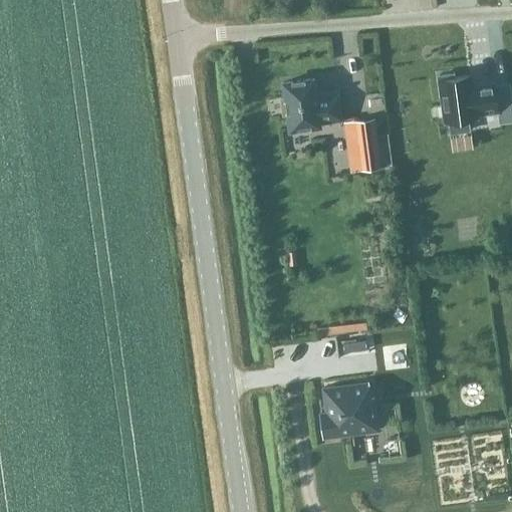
[(374,86),(384,84),(380,62),(371,63),(374,86)]
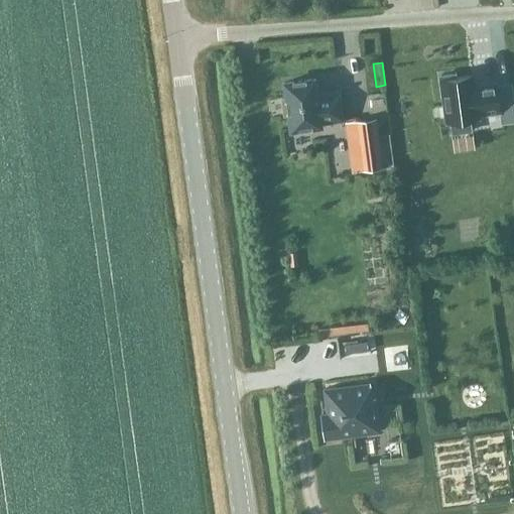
[(453,76),(438,78),(445,124),(448,124),(451,136),(469,133),(468,121),(476,120),(475,117),(497,114),(494,87),(472,90),(470,78),(455,80),(454,75),(453,76)]
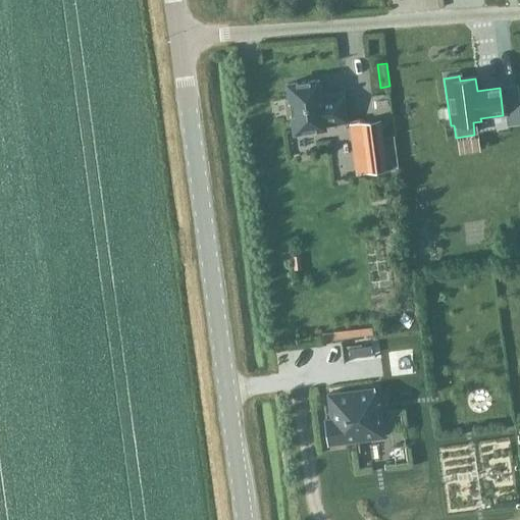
[(322,131),(322,127),(346,124),(342,97),(318,101),(316,82),(286,86),(288,102),(282,102),(286,119),(290,118),(292,135),(322,131)]
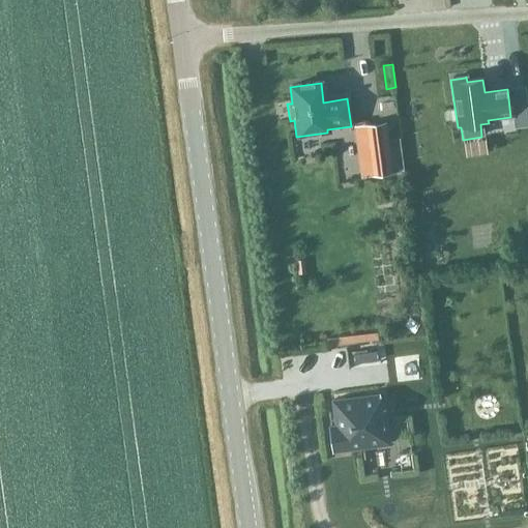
[(526,115),(510,117),(512,130),(527,128),(526,115)]
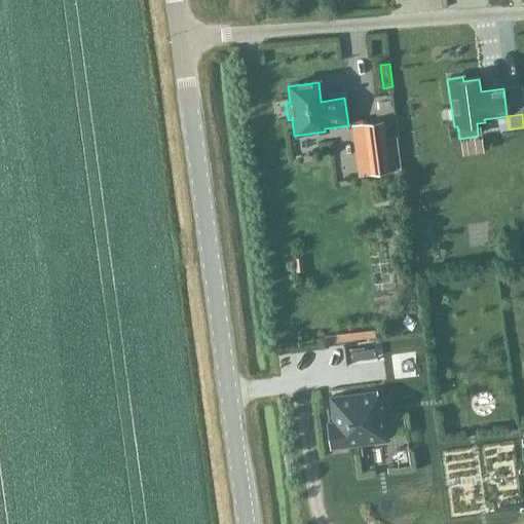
[(381,123),(361,126),(367,176),(387,173),(381,123)]
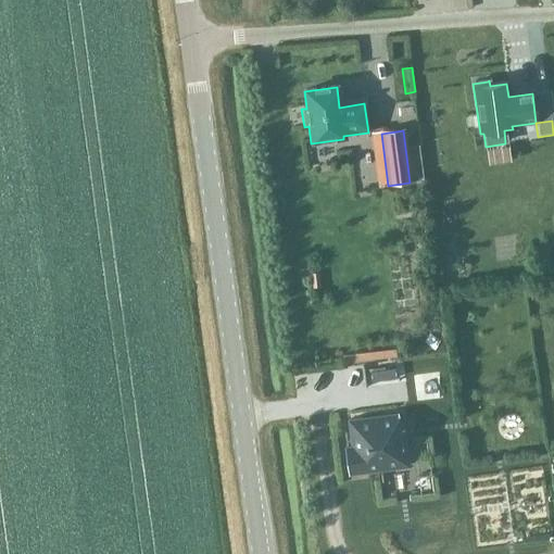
[(348,476),(406,467),(402,431),(399,431),(397,415),(348,423),(351,449),(344,449),(348,476)]
